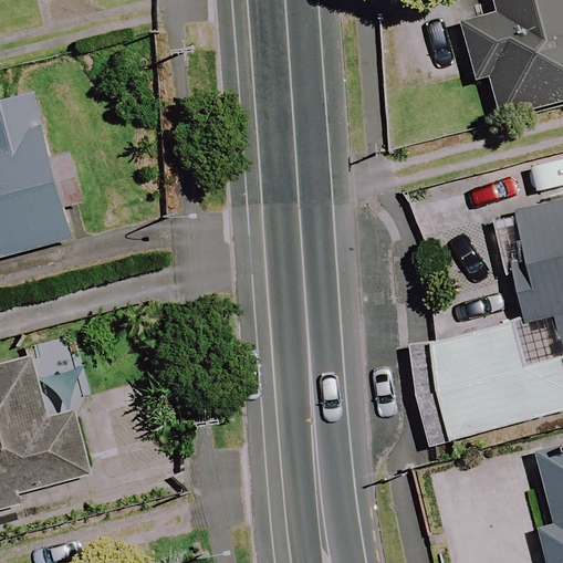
[(457,0),(473,82),(488,79),(494,114),(562,100),(562,0),(457,0)]
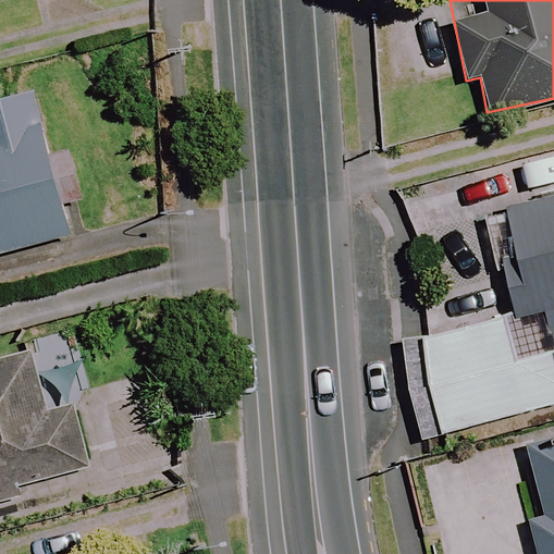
[(71,152),(51,158),(33,88),(0,96),(0,253),(72,234),(91,229),(71,152)]
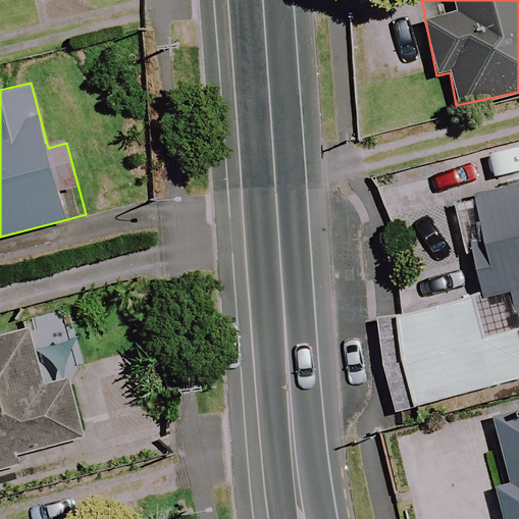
[(505,292),(366,326),(387,412),(518,378),(518,314),(511,316),(505,292)]
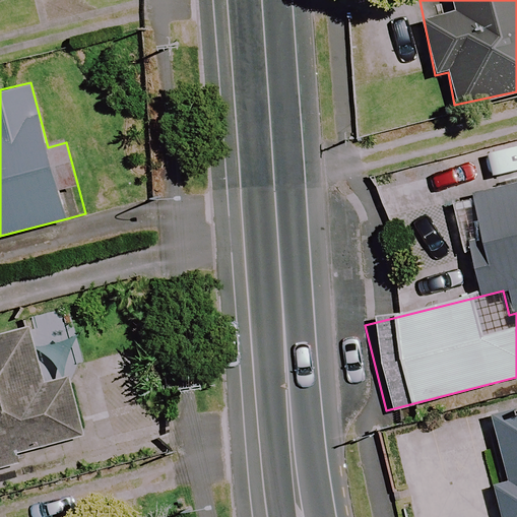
[(76,367),(64,318),(0,333),(0,463),(69,447),(76,474),(141,457),(116,358),(76,367)]
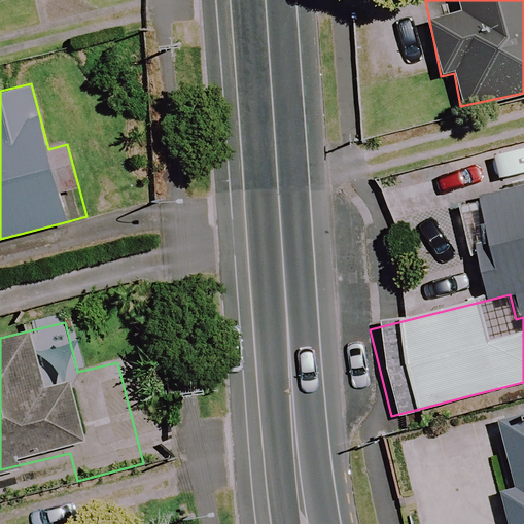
[(523,523),(523,413),(496,420),(514,487),(502,490),(511,523),(523,523)]
